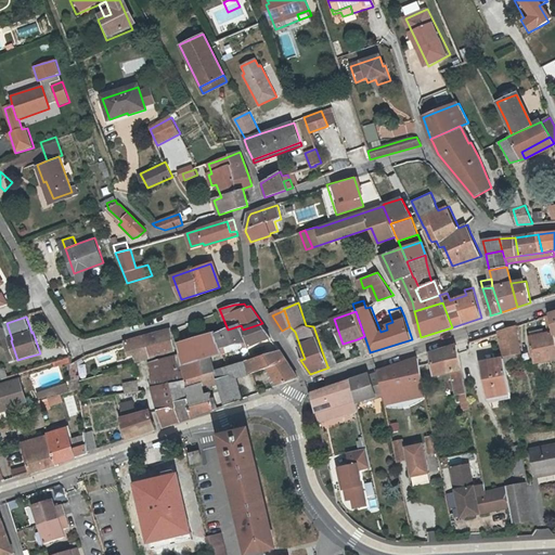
[(271,337),(262,323),(243,330),(241,325),(228,330),(227,330),(216,333),(220,347),(246,338),(249,345),(271,337)]
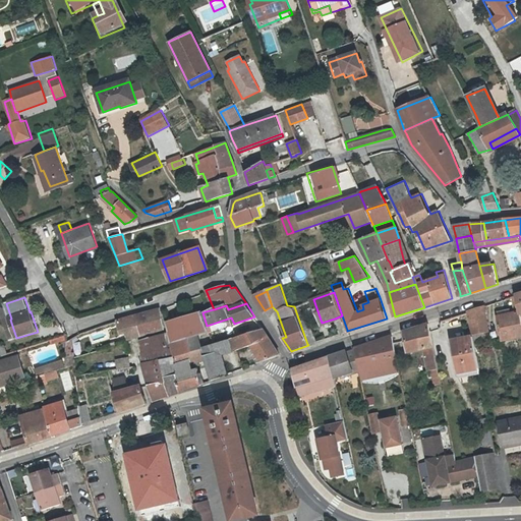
[(294,306),(302,330),(310,327),(307,317),(303,319),(298,304),(294,306)]
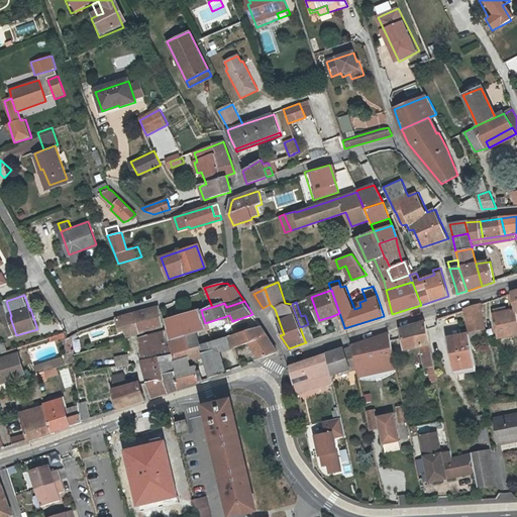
[(467,332),(486,328),(481,303),(466,308),(467,313),(463,314),(467,332)]
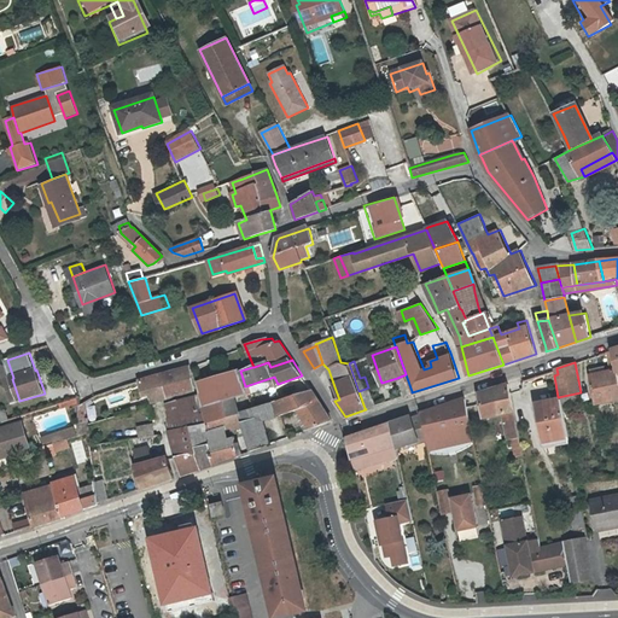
[(140,380),(144,395),(152,392),(163,390),(165,389),(168,397),(194,390),(191,367),(164,373),(140,380)]
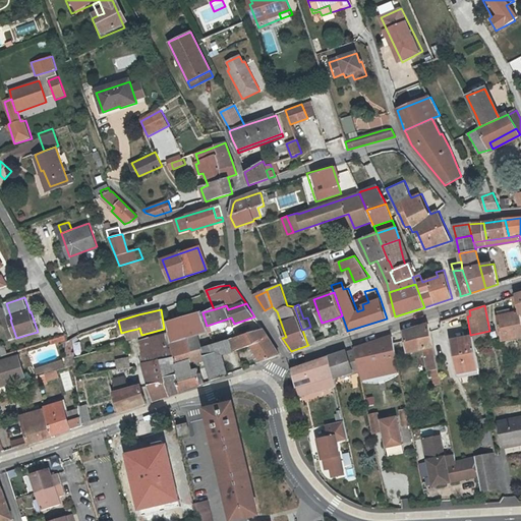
[(519,310),(511,312),(504,314),(498,315),(504,340),(520,337),(520,319),(520,312),(519,310)]
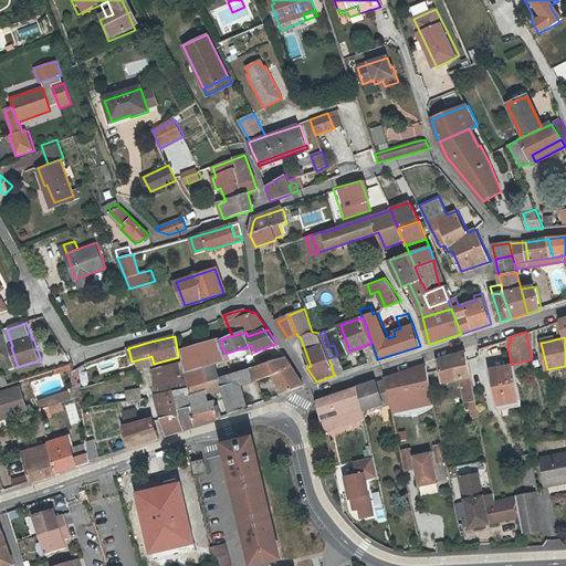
[(220,339),(200,347),(203,365),(213,363),(212,358),(224,354),(220,339)]
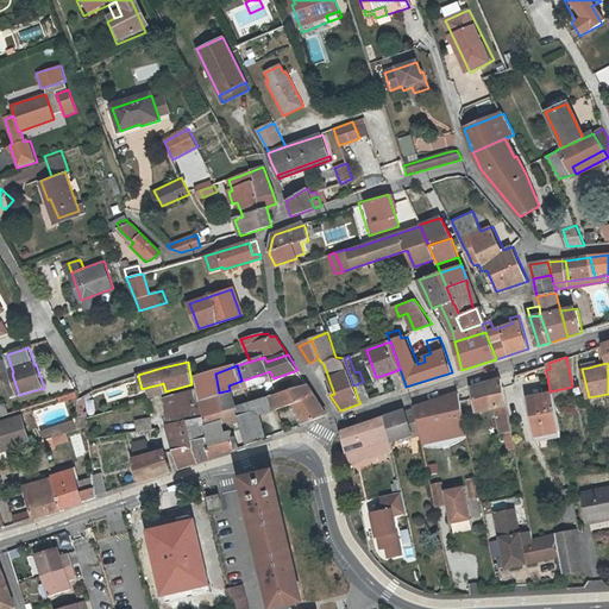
[(406,385),(400,369),(391,372),(397,389),(406,385)]
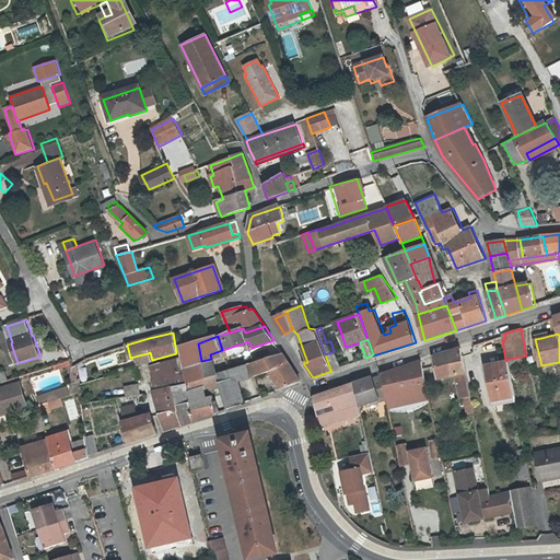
[(216,374),(211,359),(201,361),(198,343),(182,349),(188,382),(216,374)]
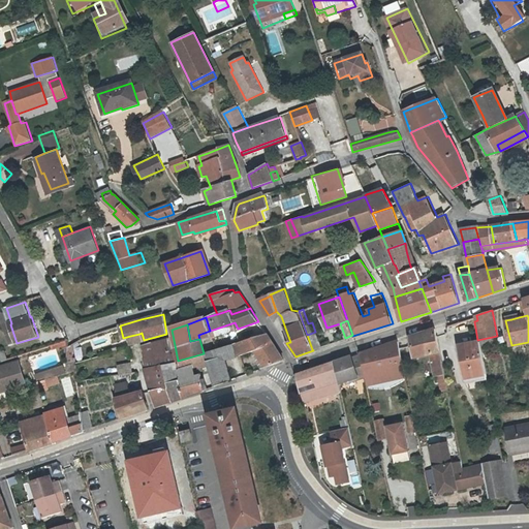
[(414,358),(428,355),(430,354),(434,375),(438,374),(442,390),(447,389),(435,329),(423,333),(410,337),(414,358)]
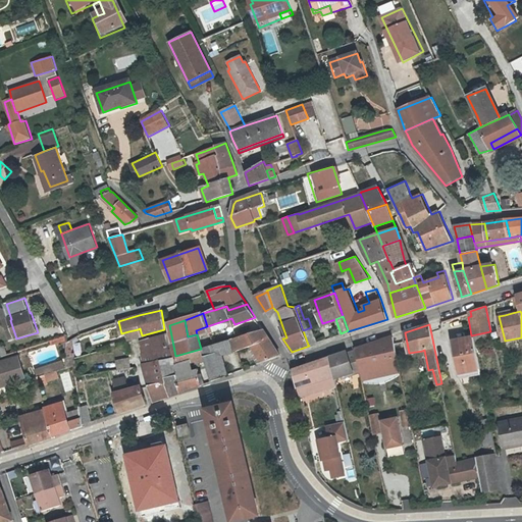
[(311,327),(303,330),(308,345),(317,342),(311,327)]
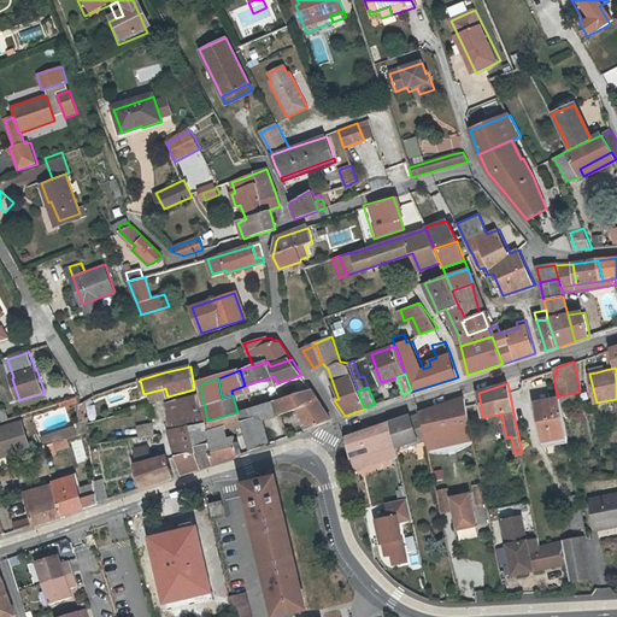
[(163,389),(152,392),(154,400),(165,398),(163,389)]
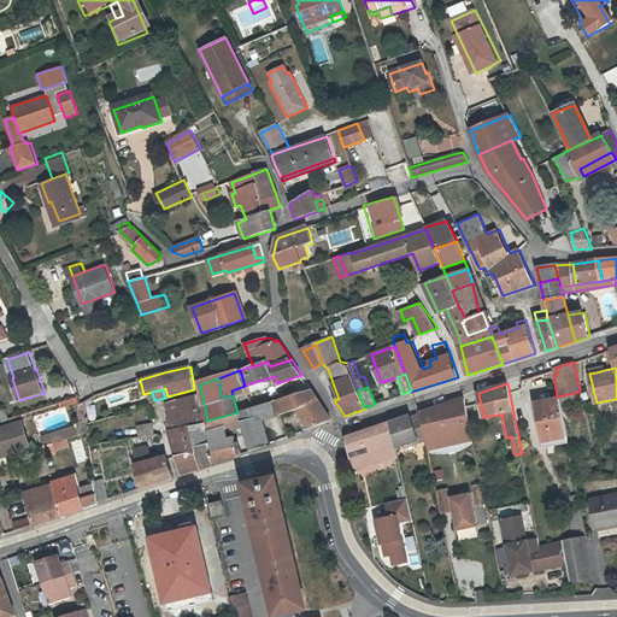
[(270,401),(276,416),(294,410),(309,428),(331,419),(311,389),(270,401)]
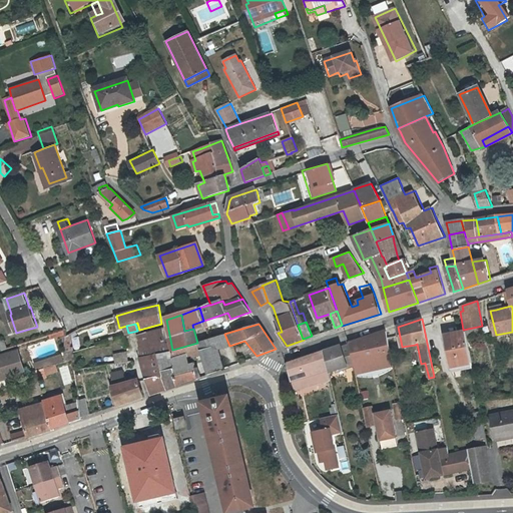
[(139,347),(141,358),(169,353),(168,343),(163,344),(161,329),(142,334),(145,346),(139,347)]
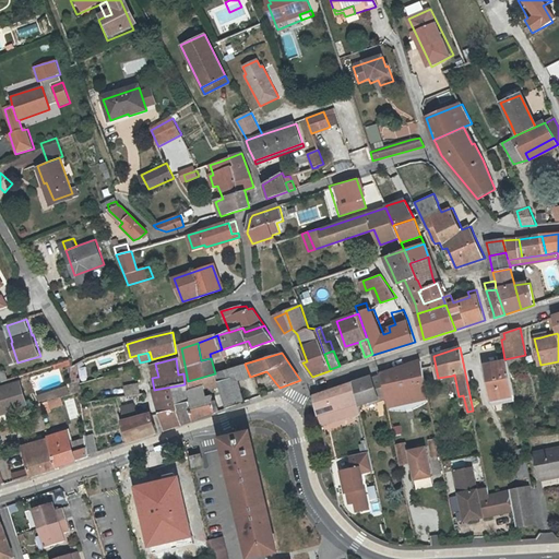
[(385,396),(387,405),(396,403),(395,399),(396,399),(417,394),(427,392),(420,360),(405,366),(396,368),(380,373),(381,378),(385,396)]
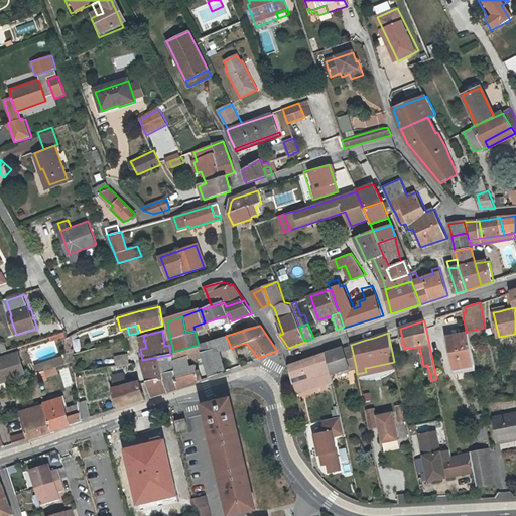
[(447,338),(454,370),(473,366),(469,343),(467,334),(447,338)]
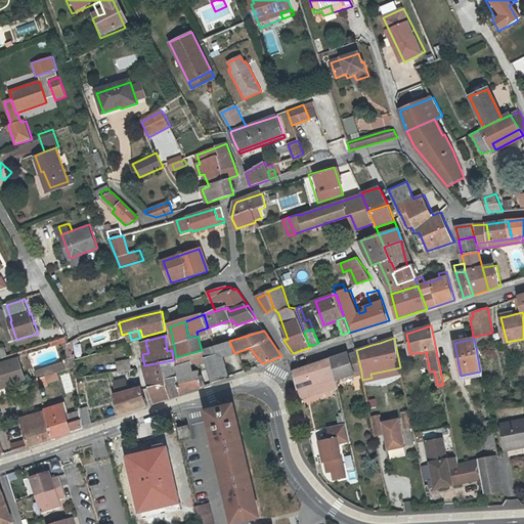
[(206,361),(208,369),(223,364),(220,357),(234,353),(229,341),(215,346),(202,350),(206,361)]
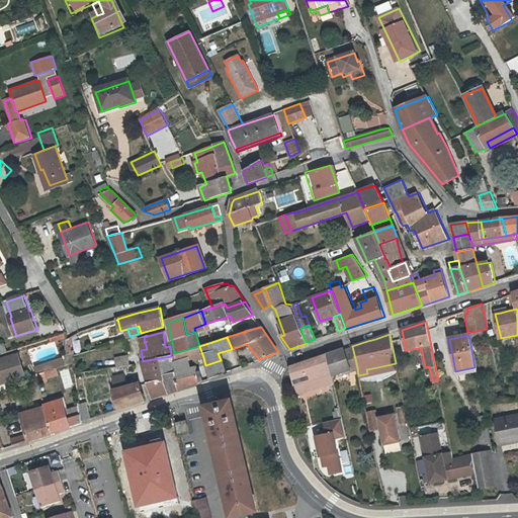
[(171,356),(177,389),(198,380),(194,366),(184,370),(181,361),(192,357),(193,360),(203,357),(199,346),(174,353),(174,356),(171,356)]
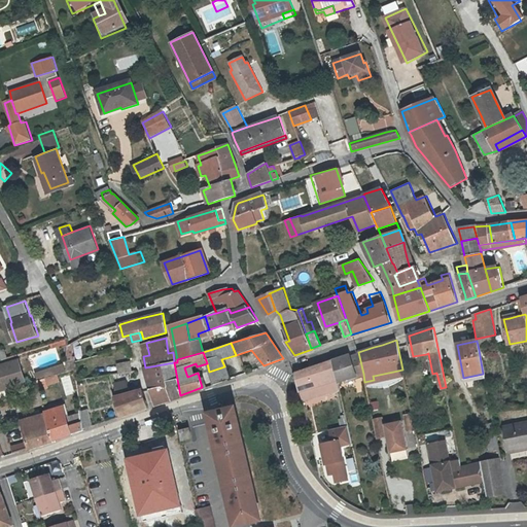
[(356,377),(363,374),(359,356),(351,359),(350,355),(334,361),(338,380),(338,381),(355,376),(356,377)]
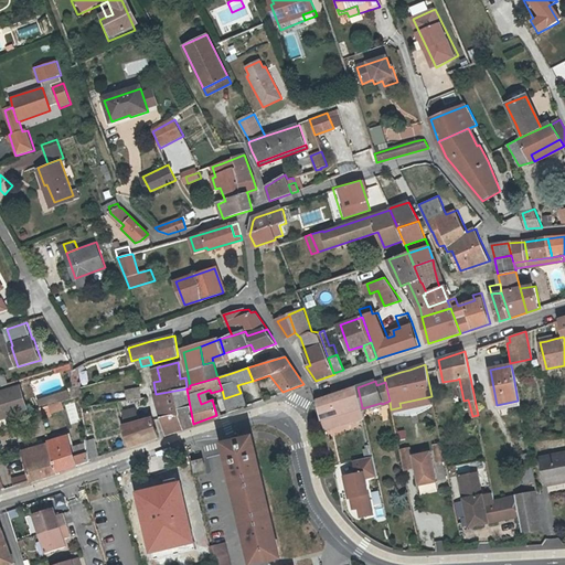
[(82,395),(82,394),(81,388),(81,386),(73,388),(72,398),(82,395)]
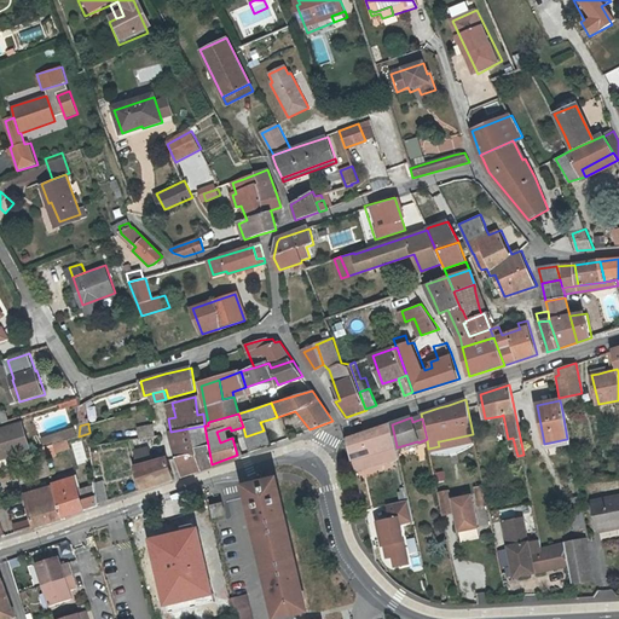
[(152,424),(139,427),(140,437),(154,434),(152,424)]
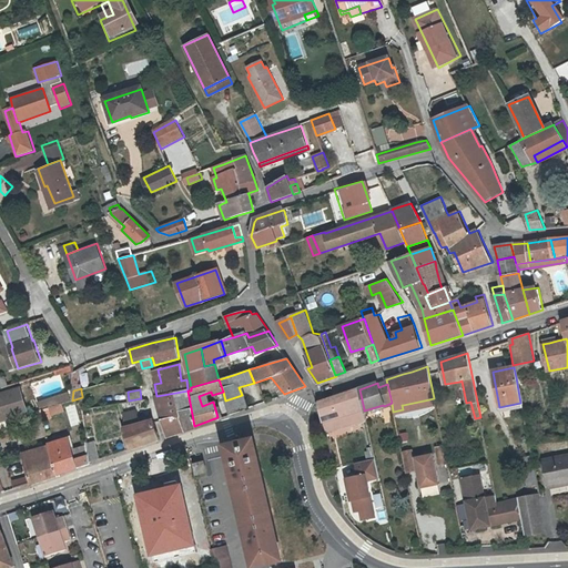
[(348,414),(364,409),(359,389),(318,404),(325,433),(352,424),(348,414)]
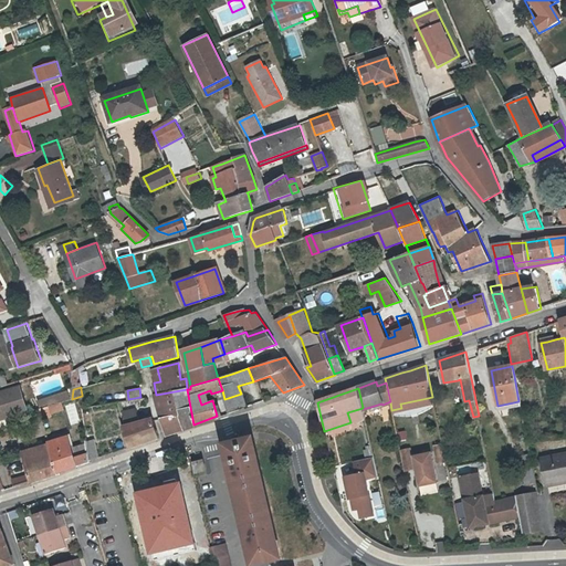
[(21,389),(0,395),(0,420),(29,411),(21,389)]
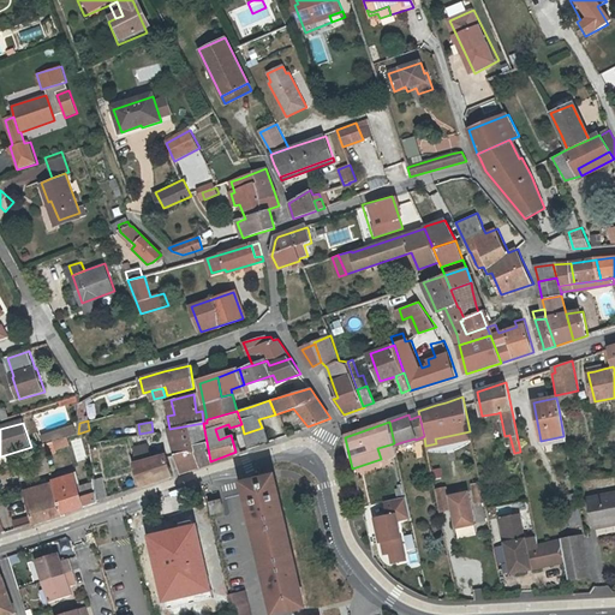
[(190,448),(196,466),(210,461),(203,423),(169,429),(175,453),(190,448)]
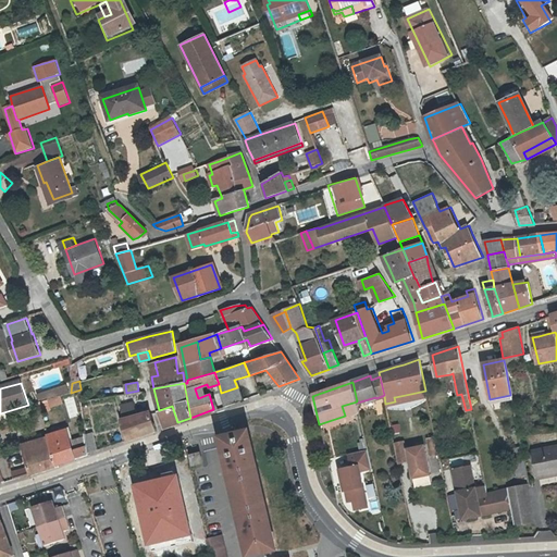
[(237,387),(221,393),(225,405),(242,399),(237,387)]
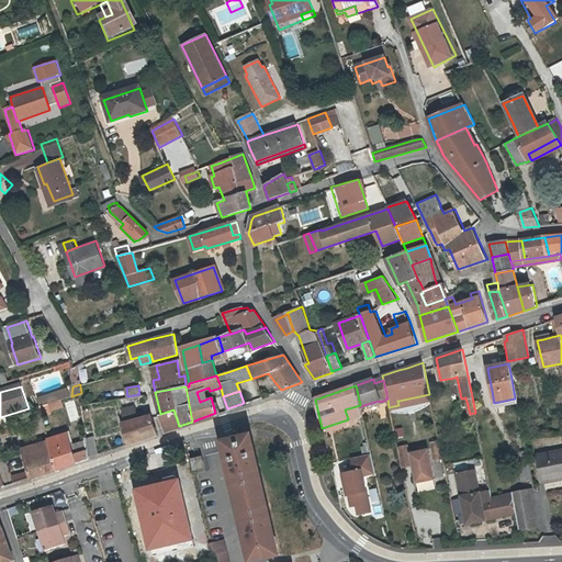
[(398,405),(389,407),(390,408),(398,407),(420,402),(422,405),(430,403),(429,394),(419,396),(398,401),(397,401),(398,405)]
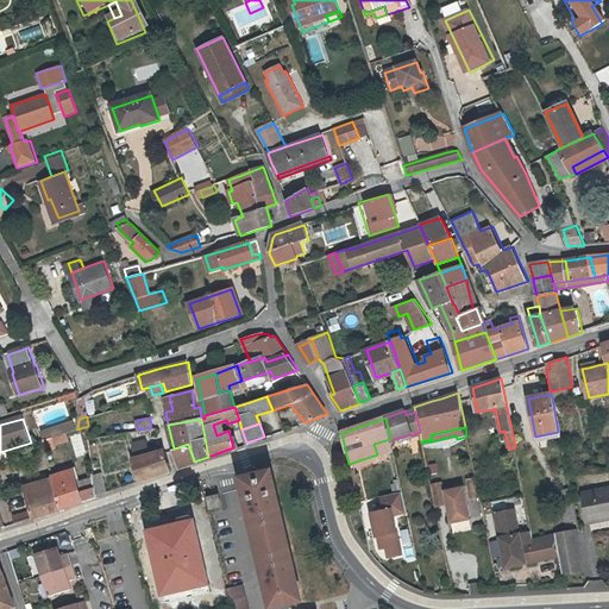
[(559,437),(558,432),(535,437),(537,441),(559,437)]
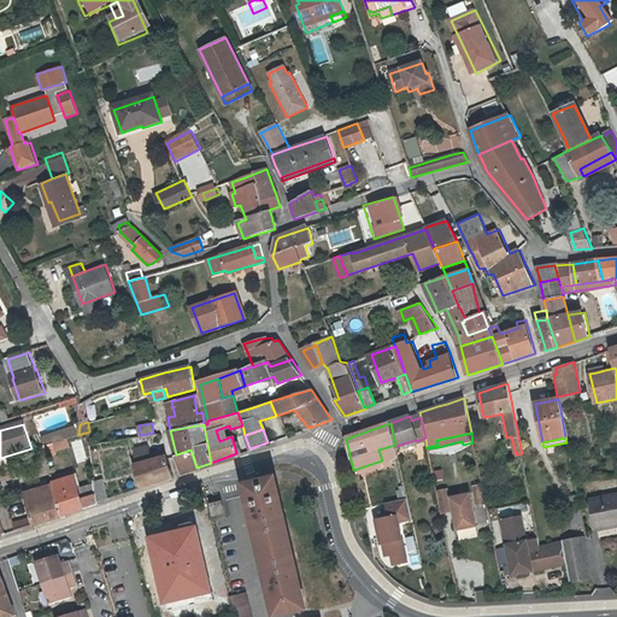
[(48,458),(58,454),(56,444),(45,446),(48,458)]
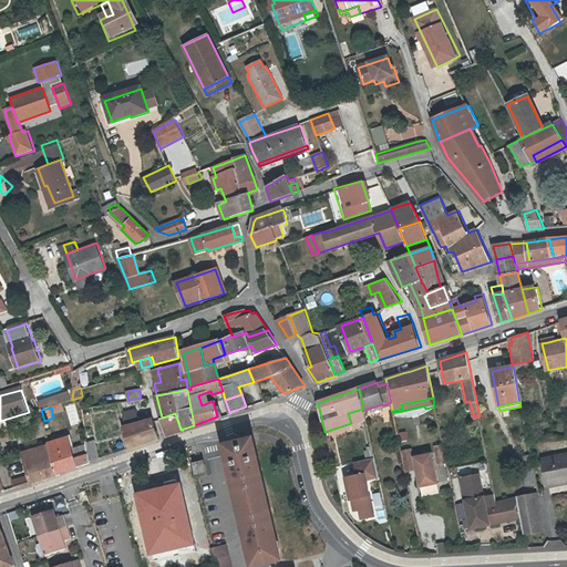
[(363,410),(363,409),(348,413),(351,423),(366,418),(363,410)]
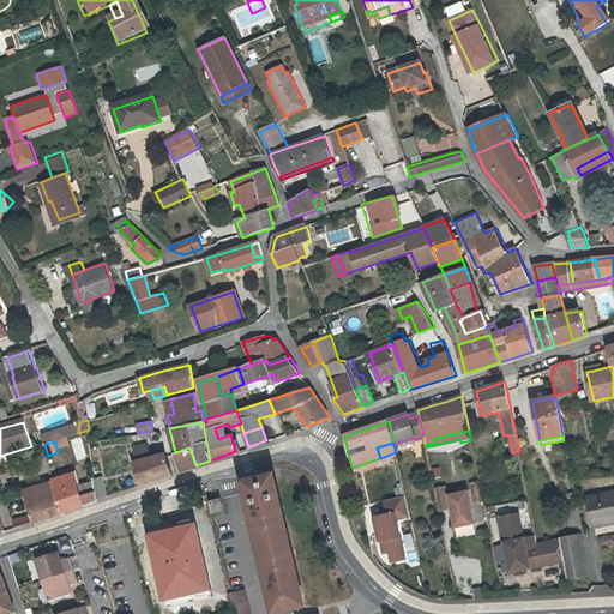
[(132,446),(137,461),(149,457),(146,446),(139,449),(138,445),(132,446)]
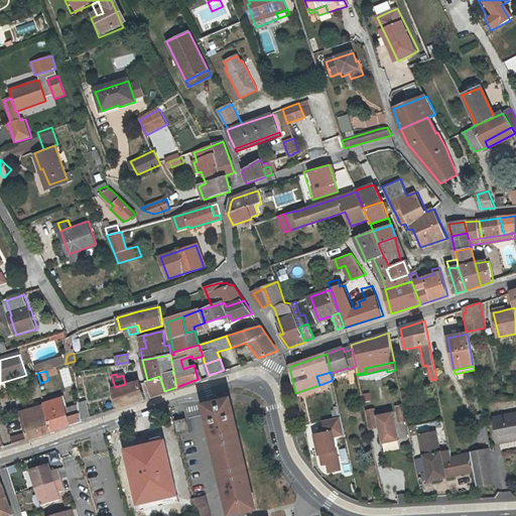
[(151,396),(164,391),(159,376),(147,380),(151,396)]
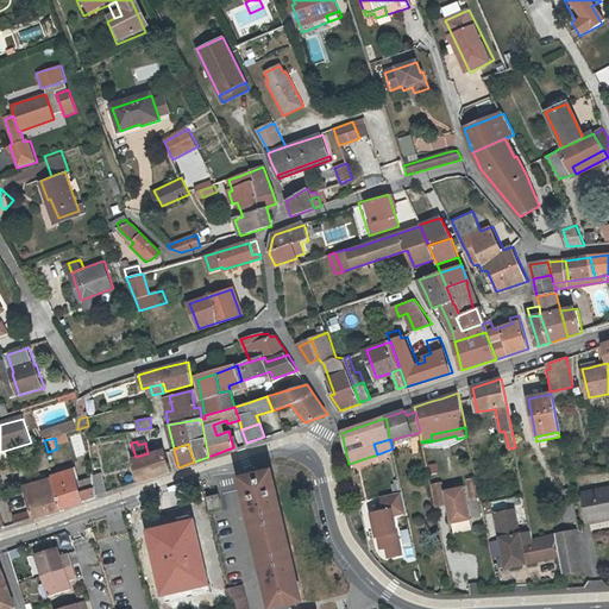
[(136,457),(133,457),(139,481),(170,470),(164,451),(164,449),(148,453),(136,457)]
